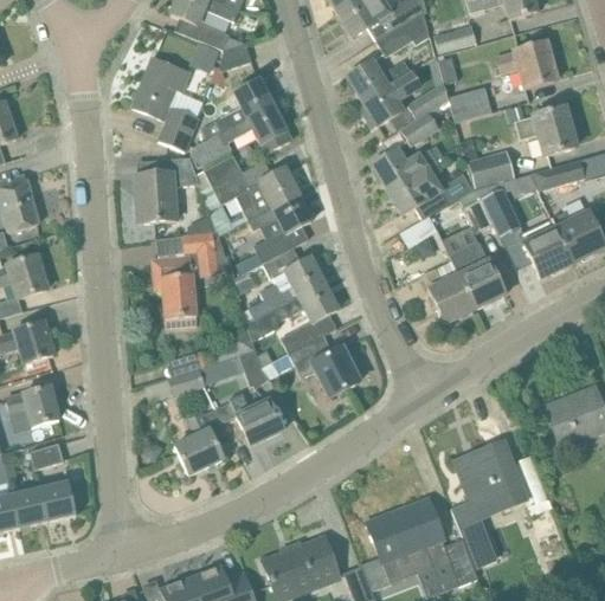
[(240,7),(221,0),(177,0),(171,14),(197,25),(204,8),(235,21),(240,7)]
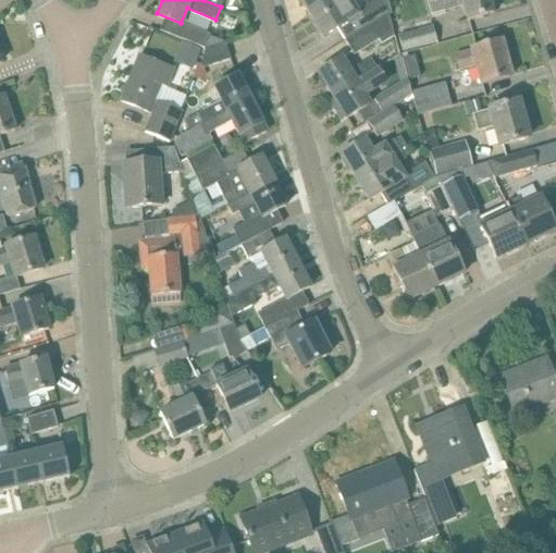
[(304,0),(310,11),(325,0),(304,0)]
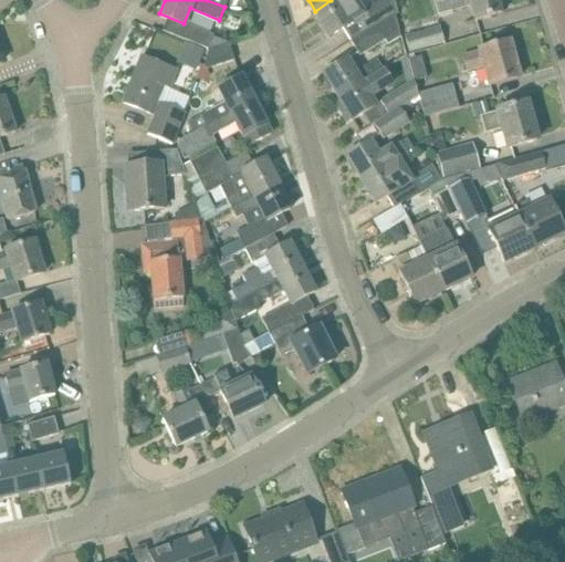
[(331,0),(315,11),(330,34),(343,25),(352,37),(396,10),(397,9),(394,0),(376,0),(365,7),(361,0),(331,0)]
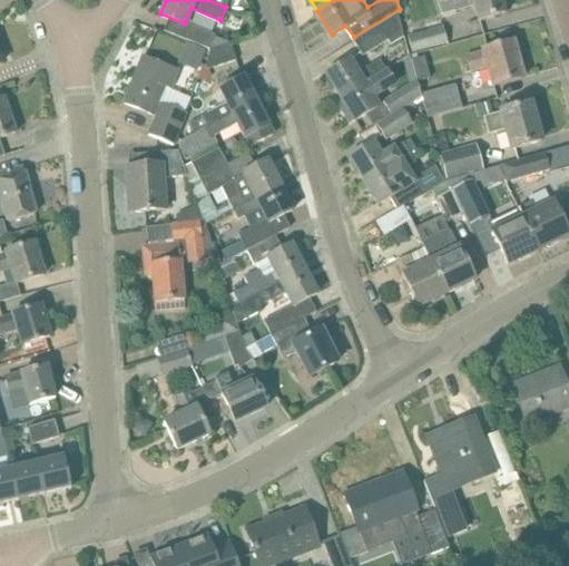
[(457,12),(455,7),(474,1),(480,18),(506,10),(502,0),(439,0),(442,10),(444,16),(457,12)]
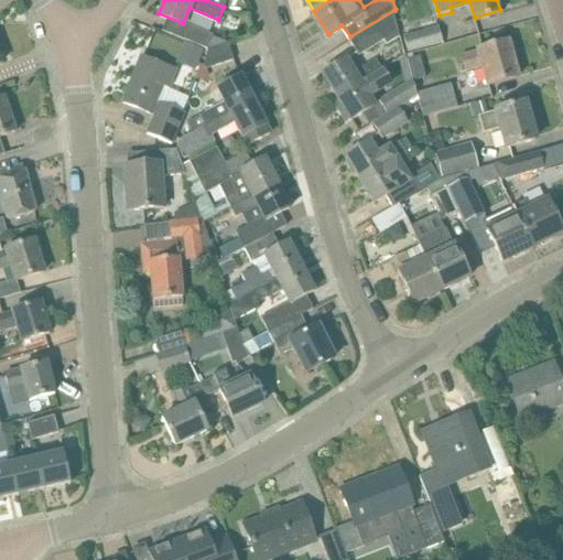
[(350,36),(360,51),(385,36),(388,41),(401,33),(394,10),(350,36)]
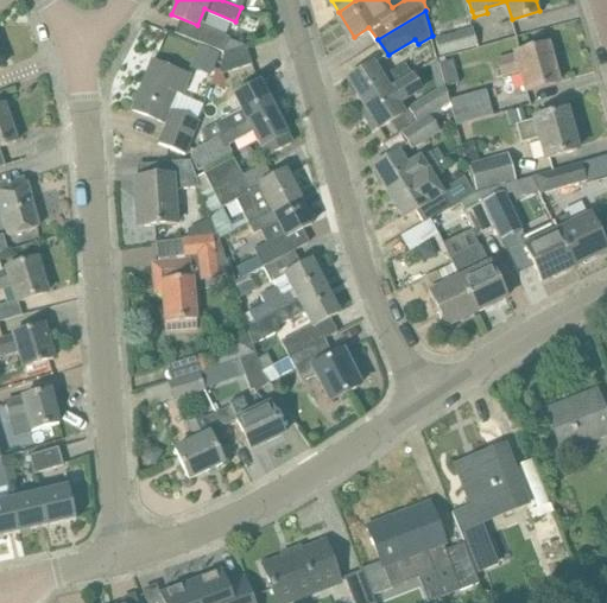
[(200,39),(200,40),(225,50),(229,36),(231,35),(206,24),(200,39)]
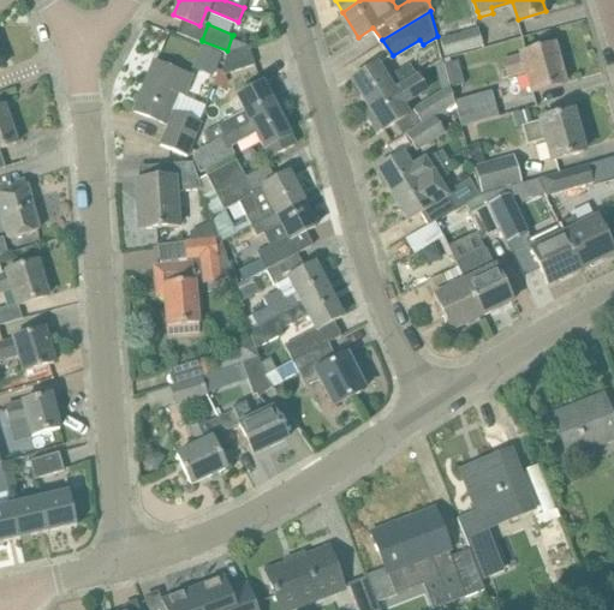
[(484,43),(480,24),(440,35),(446,54),(484,43)]
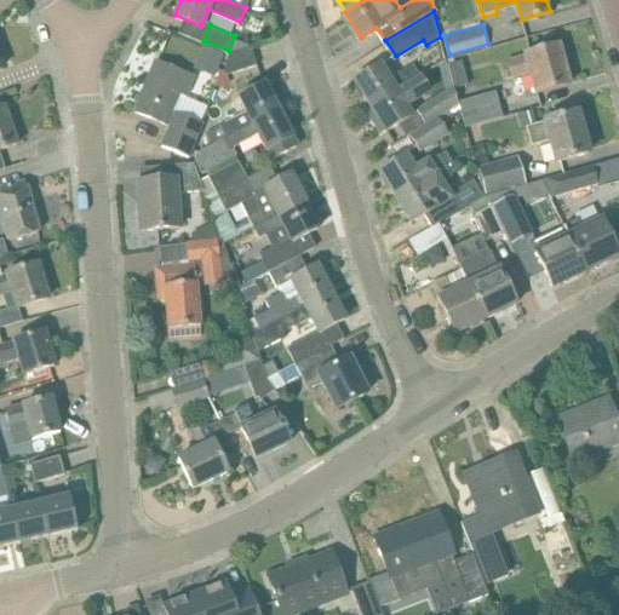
[(258,63),(252,44),(234,36),(229,51),(227,59),(227,64),(225,73),(258,63)]
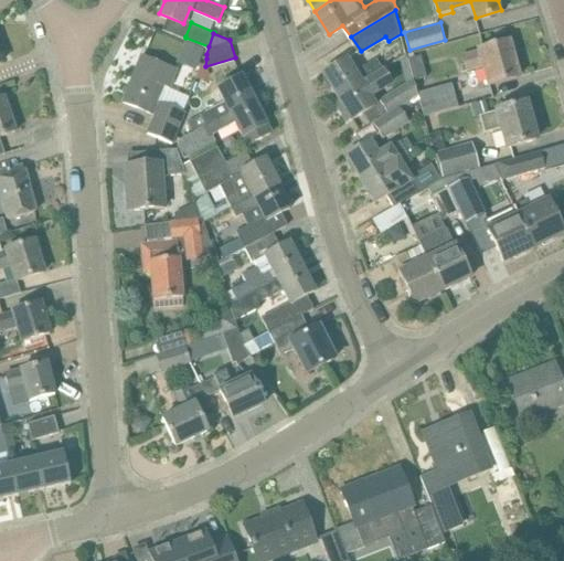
[(209,46),(185,38),(182,48),(206,59),(206,54),(209,46)]
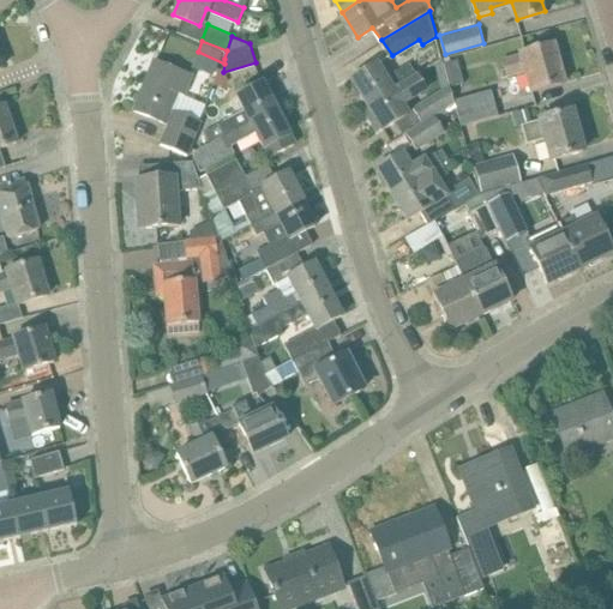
[(553,41),(530,48),(521,50),(521,53),(504,58),(509,74),(526,70),(532,90),(564,80),(553,41)]
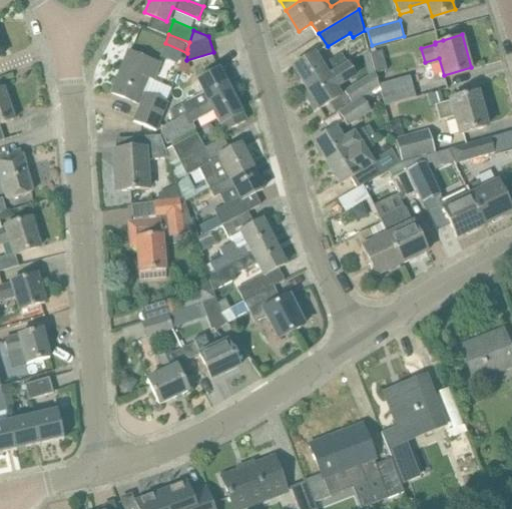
[(369,72),(376,68),(370,46),(363,49),(369,72)]
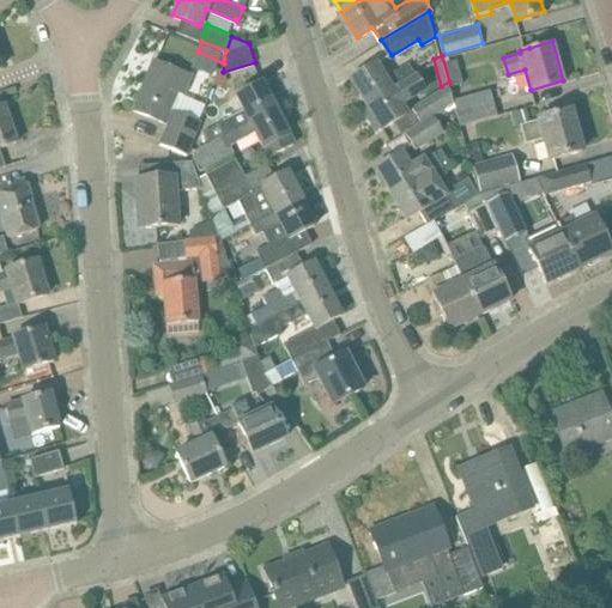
[(170,105),(177,90),(186,93),(193,74),(155,59),(134,108),(164,120),(169,121),(161,143),(188,153),(203,120),(170,105)]
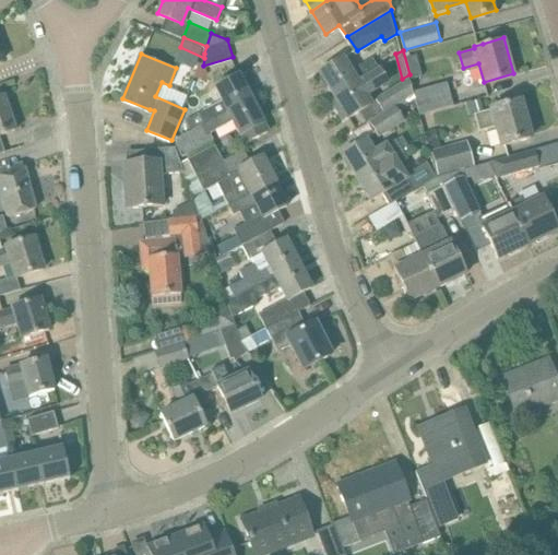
[(320,69),(335,94),(379,65),(374,56),(352,69),(343,55),(320,69)]
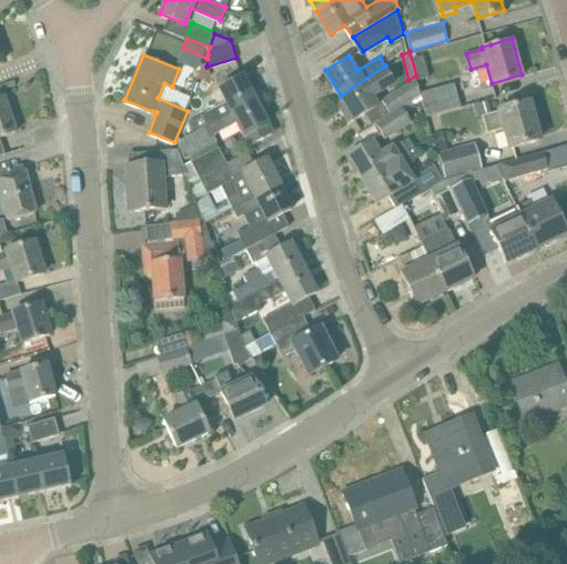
[(385,66),(341,96),(354,118),(378,103),(370,89),(392,76),(385,66)]
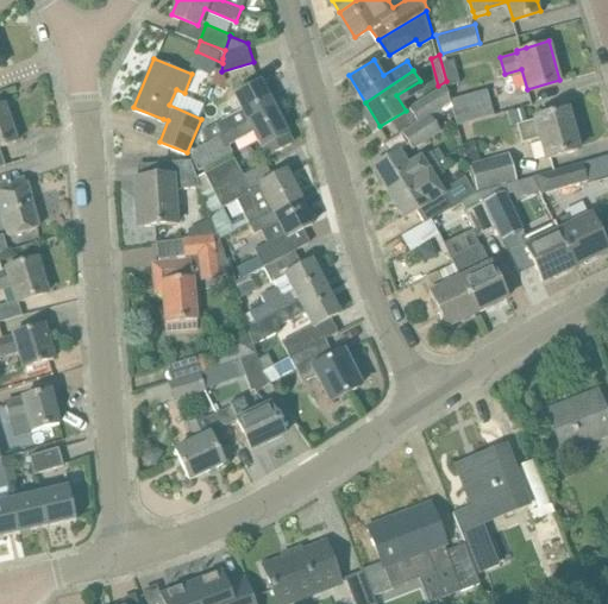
[(223,118),(217,120),(221,131),(274,105),(261,79),(239,89),(236,92),(243,106),(221,117),(223,118)]
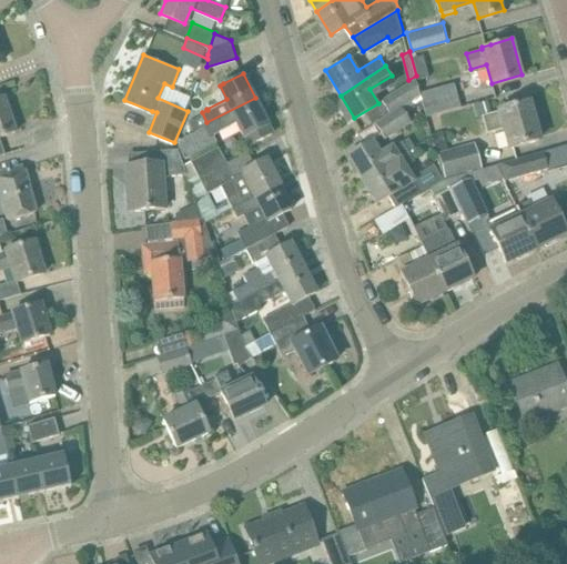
[(408,80),(382,98),(391,112),(402,106),(403,104),(421,91),(416,76),(408,80)]
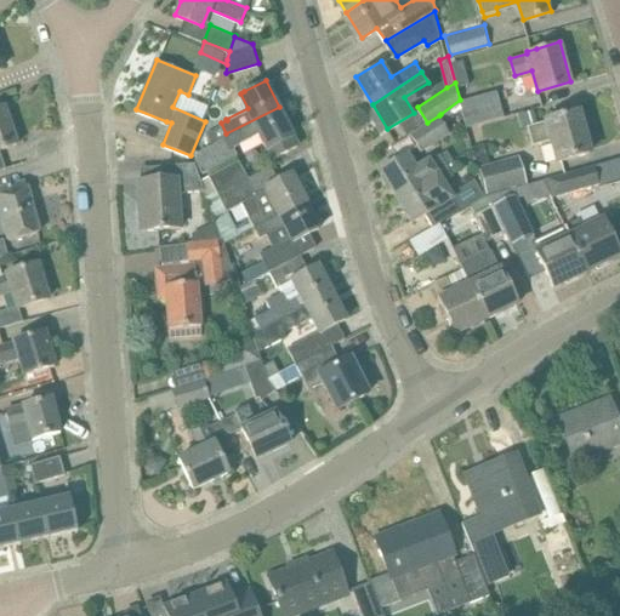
[(467,125),(504,115),(496,89),(460,100),(461,106),(467,125)]
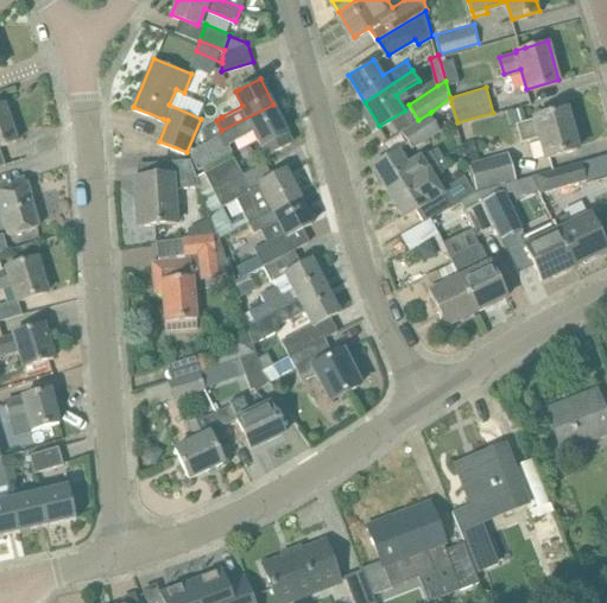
[(450,97),(431,112),(436,119),(446,112),(443,109),(451,103),(450,97)]
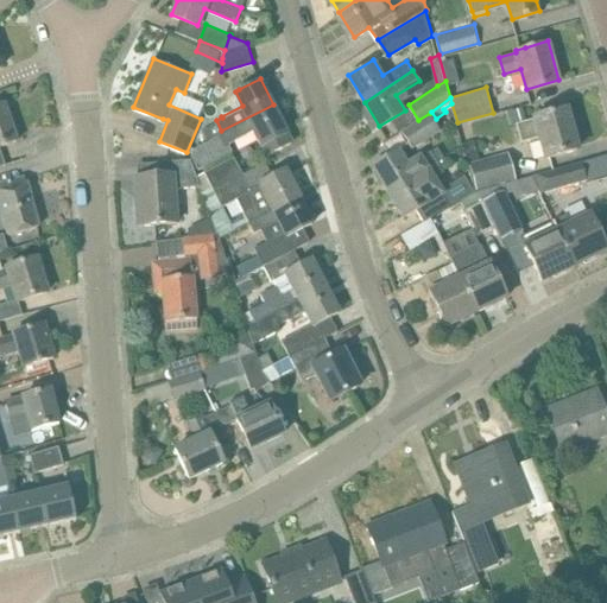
[(0,144),(17,139),(5,101),(0,102),(0,144)]
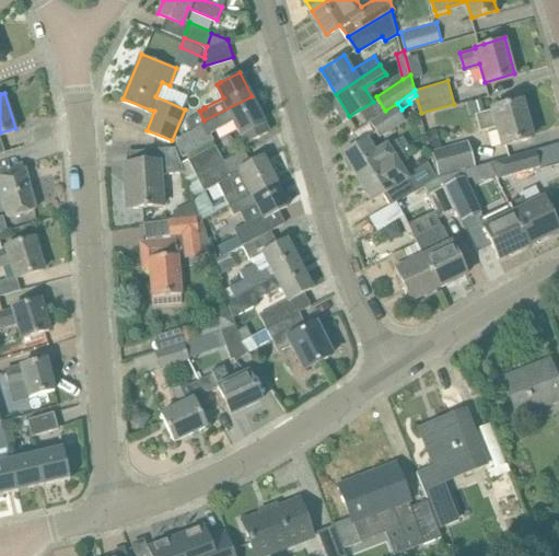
[(204,120),(190,127),(191,128),(178,135),(176,142),(183,154),(216,138),(211,130),(234,118),(246,141),(269,129),(252,96),(204,120)]
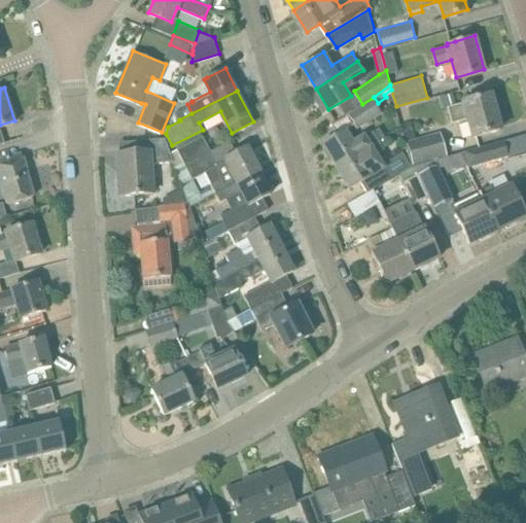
[(491,93),(471,99),(463,101),(463,102),(448,106),(452,121),(467,117),(472,136),(500,128),(491,93)]
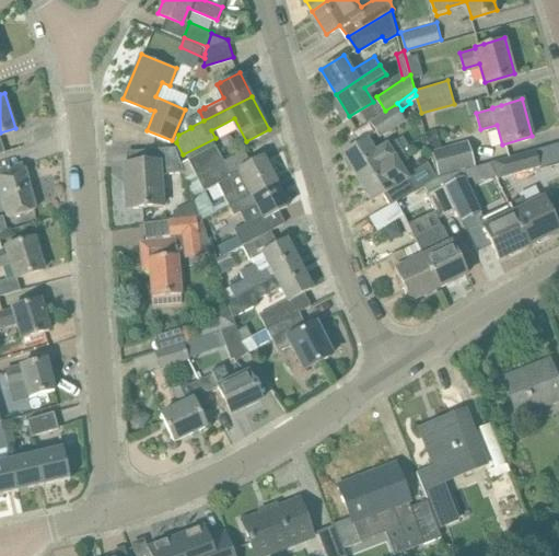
[(381,136),(406,118),(396,104),(385,111),(371,119),(381,136)]
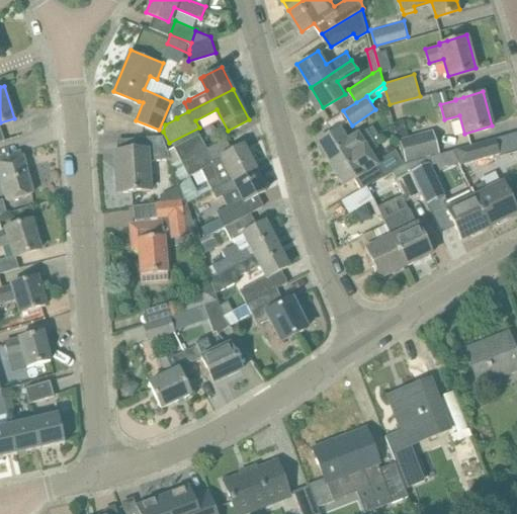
[(395,120),(399,138),(409,134),(404,117),(395,120)]
